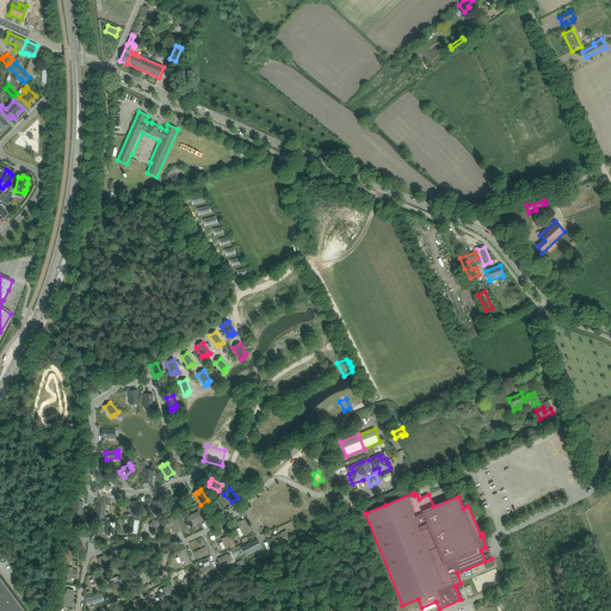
[(178,499),(174,500),(179,511),(186,507),(181,495),(177,498),(178,499)]
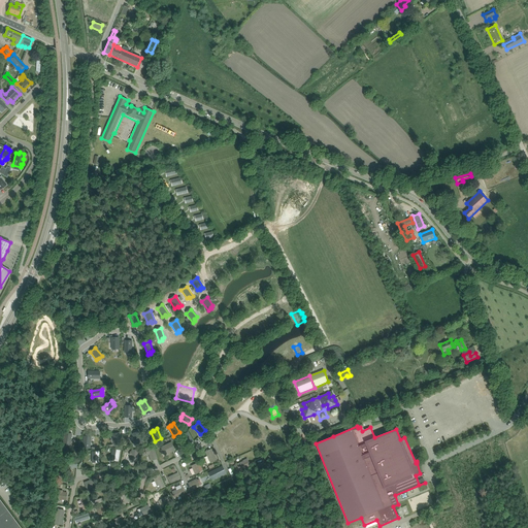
[(120,432),(112,433),(114,444),(122,443),(120,432)]
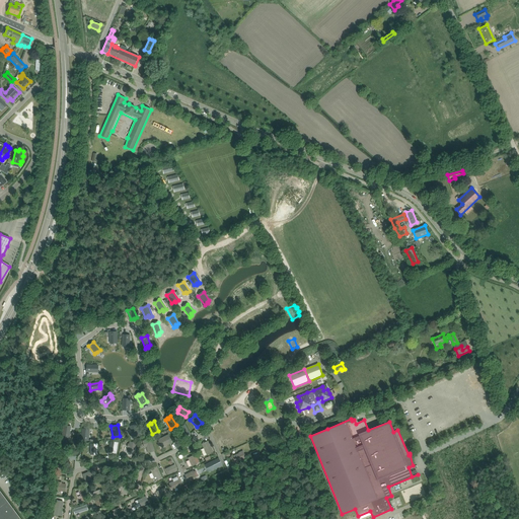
[(134,427),(131,428),(134,437),(140,435),(137,425),(134,426),(134,427)]
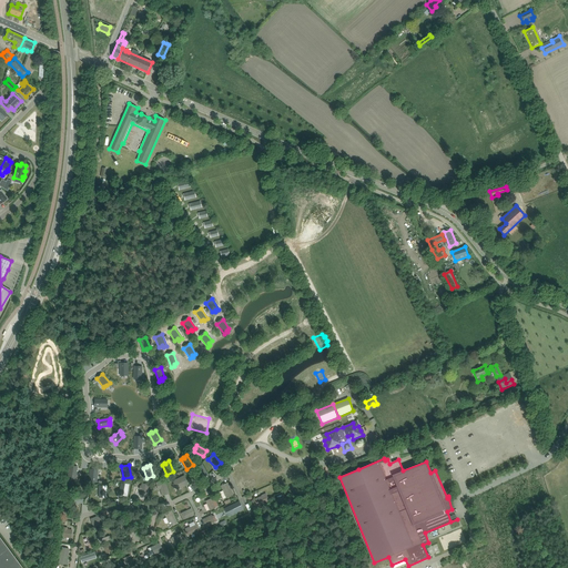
[(202,465),(196,467),(201,478),(208,475),(202,465)]
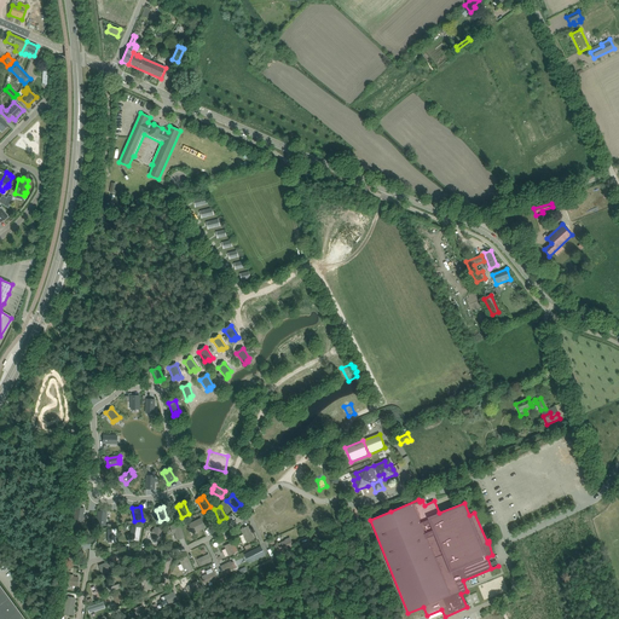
[(110,520),(120,521),(120,509),(111,508),(110,520)]
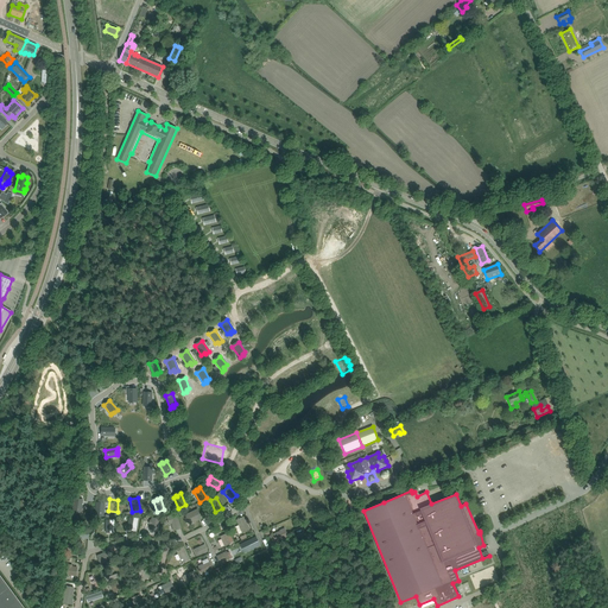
[(189,520),(190,524),(191,524),(194,523),(194,521),(198,519),(197,517),(197,515),(198,514),(197,511),(189,514),(190,517),(189,518),(189,520)]
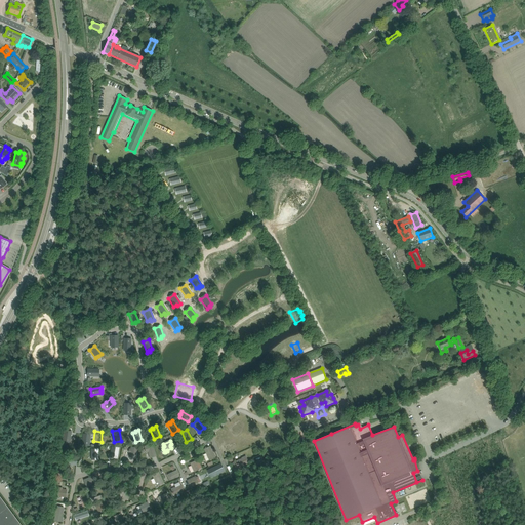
[(157,456),(153,443),(144,446),(146,453),(148,452),(150,458),(157,456)]
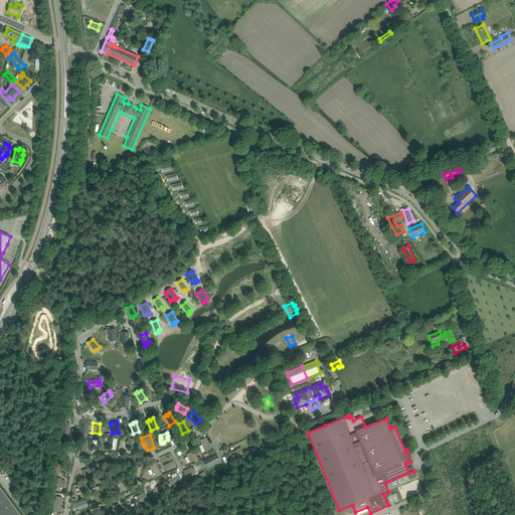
[(134,450),(136,440),(129,438),(128,441),(127,440),(126,444),(127,444),(127,449),(134,450)]
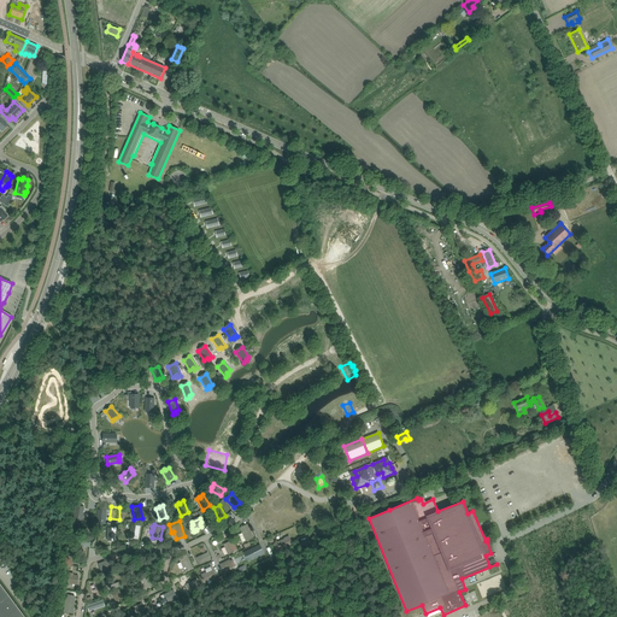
[(253,538),(247,524),(240,528),(246,541),(253,538)]
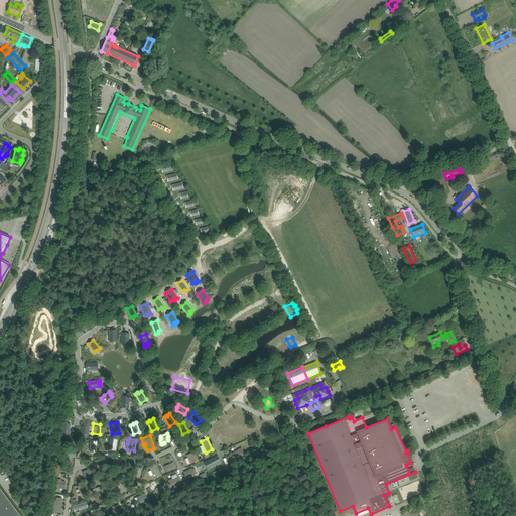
[(245,456),(242,447),(237,449),(238,450),(229,455),(232,462),(245,456)]
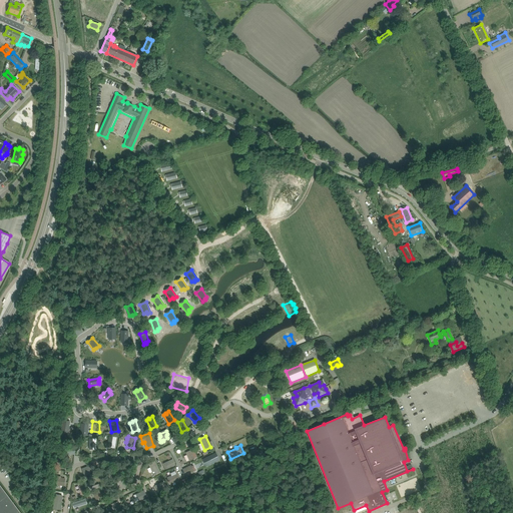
[(194,458),(190,450),(185,453),(189,461),(194,458)]
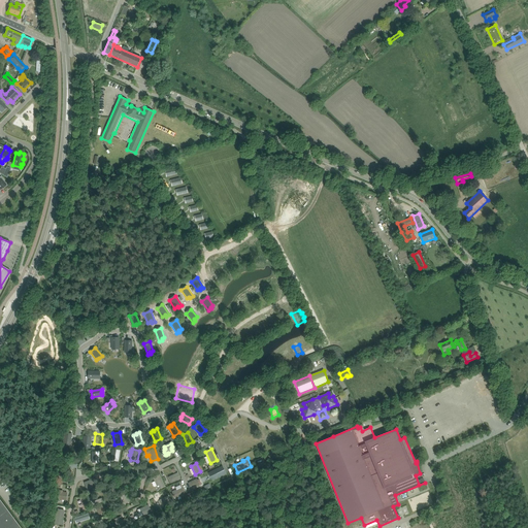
[(223,466),(209,472),(212,480),(226,473),(223,466)]
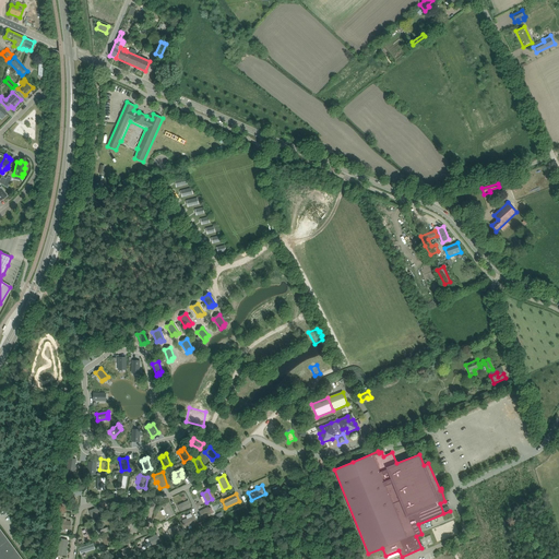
[(191,507),(188,500),(178,504),(181,511),(191,507)]
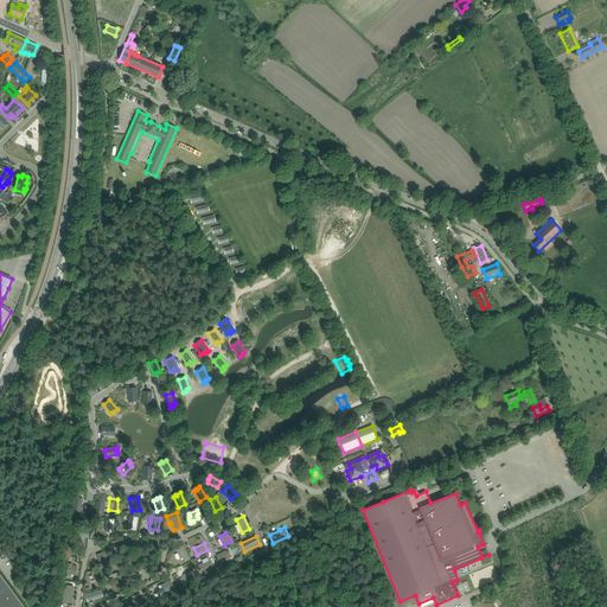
[(184,545),(178,548),(179,549),(176,550),(181,562),(190,558),(184,545)]
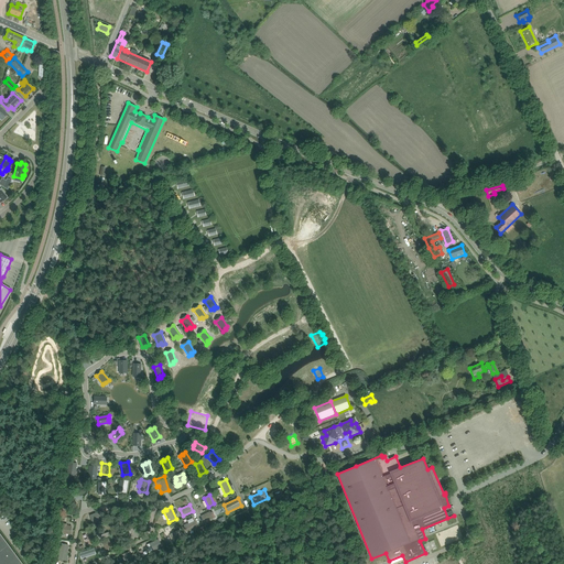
[(95,513),(95,512),(91,514),(95,522),(105,519),(102,511),(95,513)]
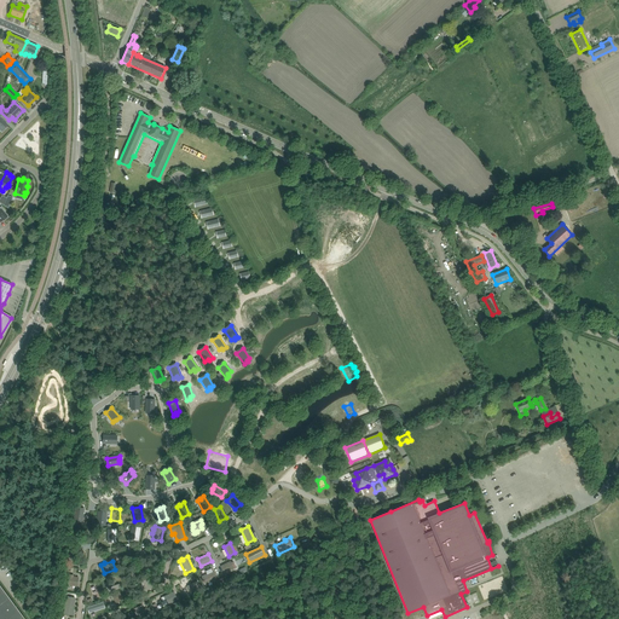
[(220,566),(224,573),(233,568),(230,561),(220,566)]
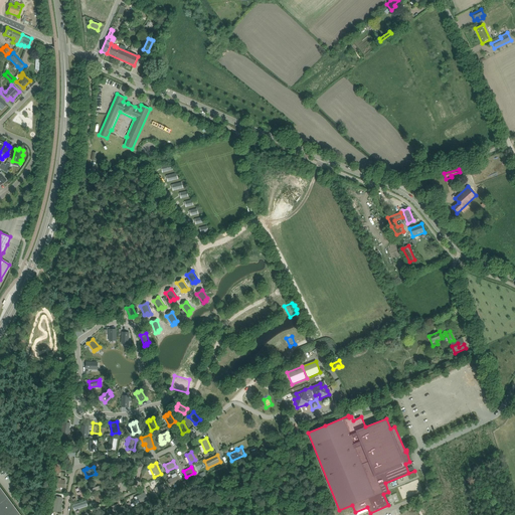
[(113,471),(114,478),(127,475),(125,468),(113,471)]
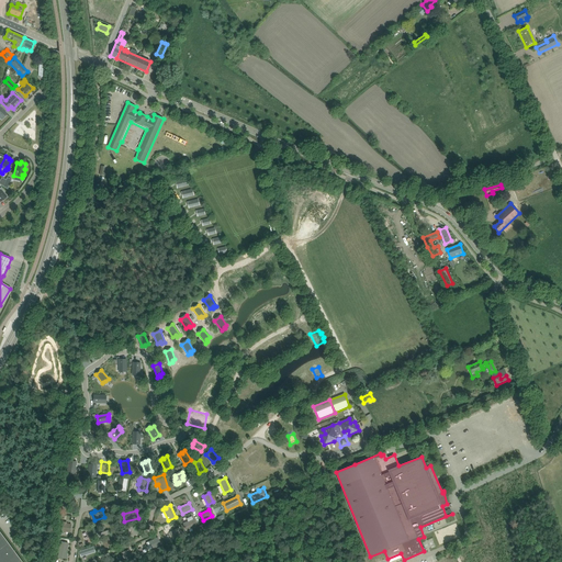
[(183,524),(187,531),(197,526),(193,519),(183,524)]
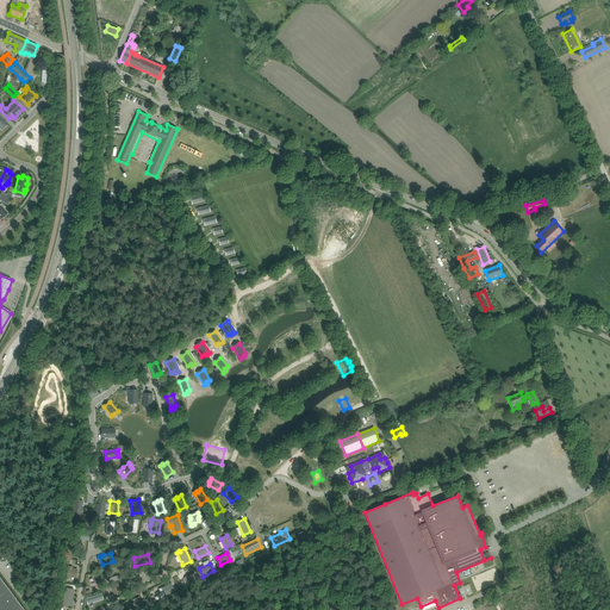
[(76,578),(78,568),(66,567),(63,577),(76,578)]
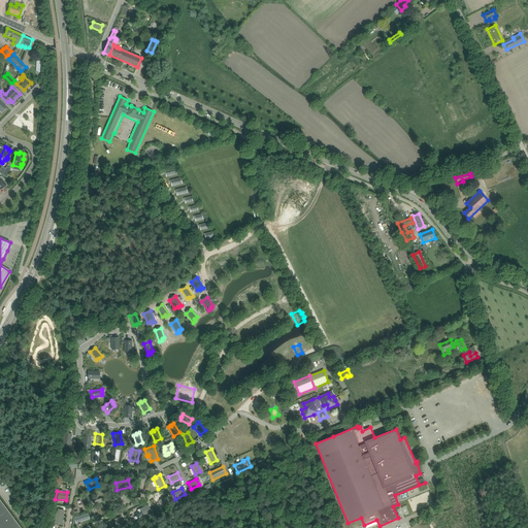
[(121,496),(125,502),(127,501),(128,502),(131,500),(127,493),(121,496)]
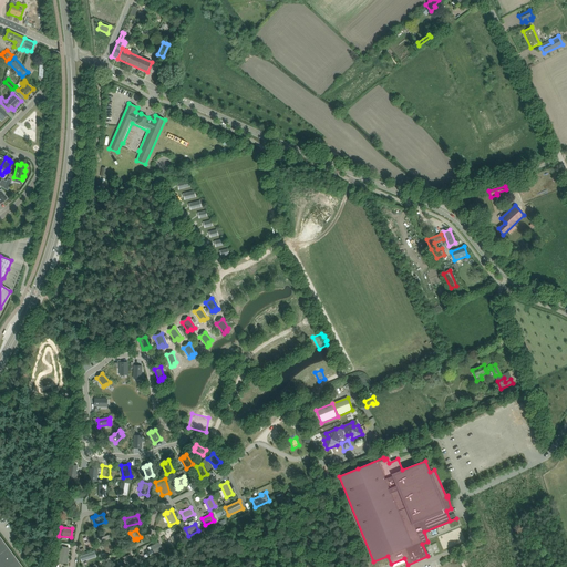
[(172,536),(175,544),(184,539),(181,532),(172,536)]
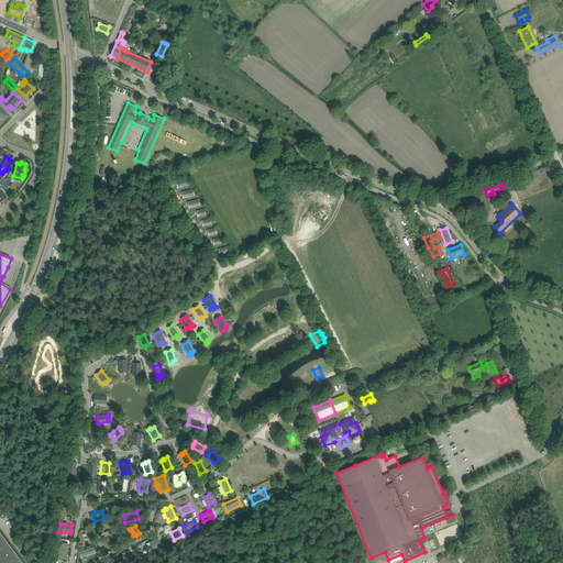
[(110,534),(109,531),(100,533),(98,529),(94,530),(97,539),(110,534)]
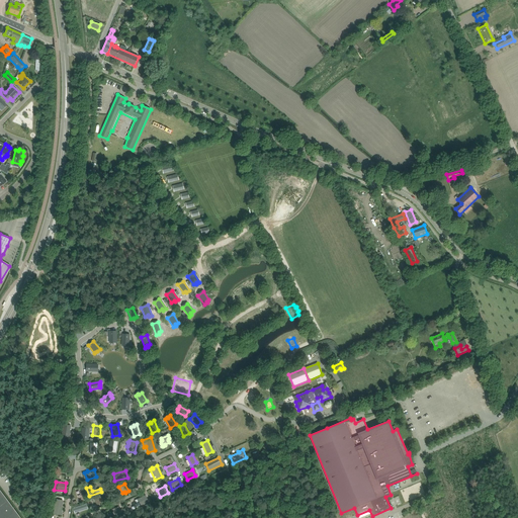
[(0,517),(21,517),(2,492),(2,493),(0,489),(0,517)]
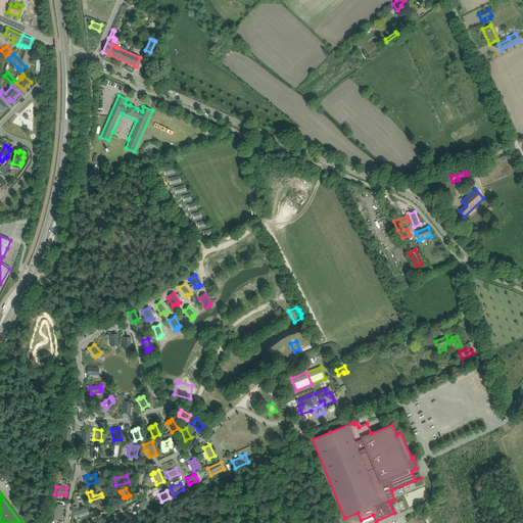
[(95,503),(98,510),(102,508),(101,508),(110,504),(107,496),(95,503)]
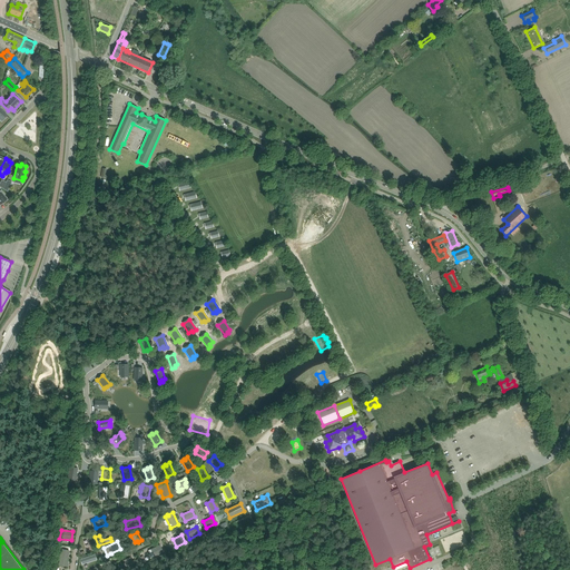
[(151,549),(155,556),(164,551),(160,544),(151,549)]
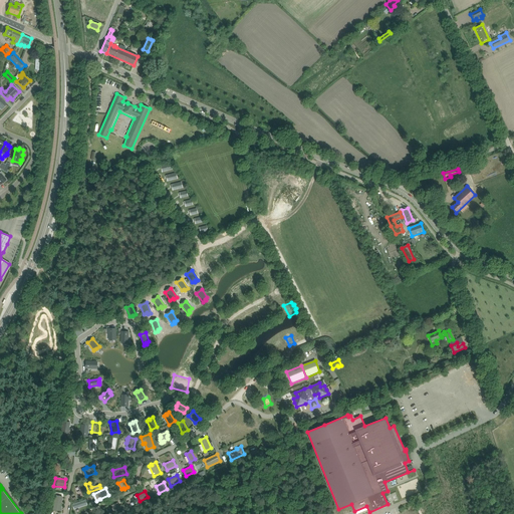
[(53,510),(60,511),(61,506),(62,496),(55,495),(53,510)]
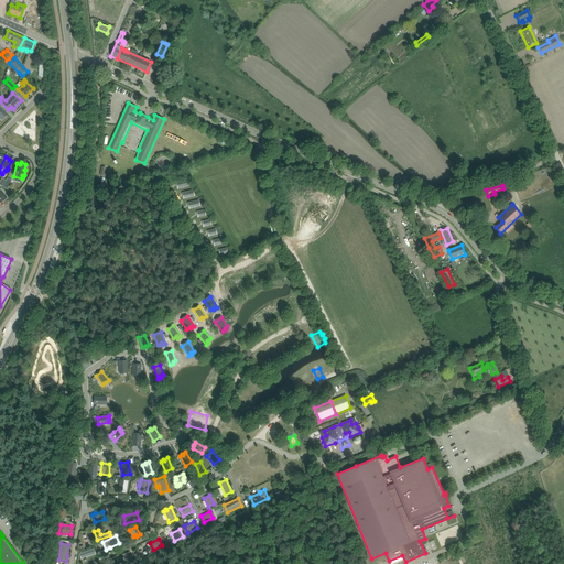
[(94,549),(80,553),(82,559),(96,553),(94,549)]
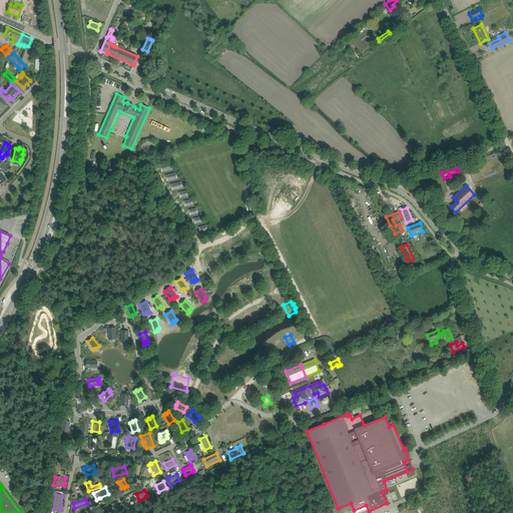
[(110,504),(114,512),(120,510),(117,502),(110,504)]
